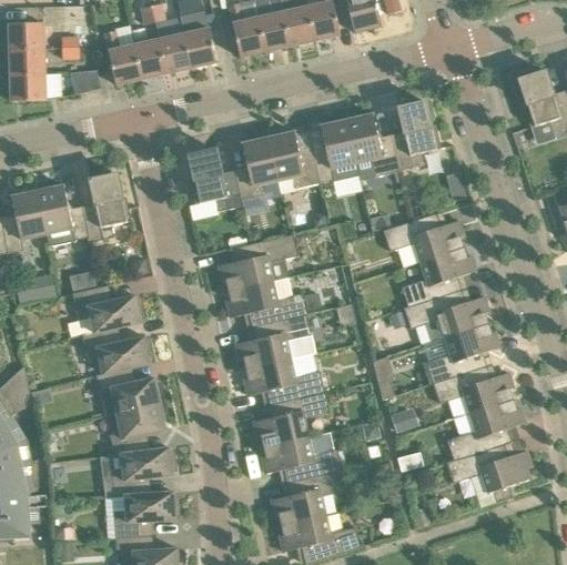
[(229,4),(240,56),(265,50),(254,0),(249,0),(229,4)]
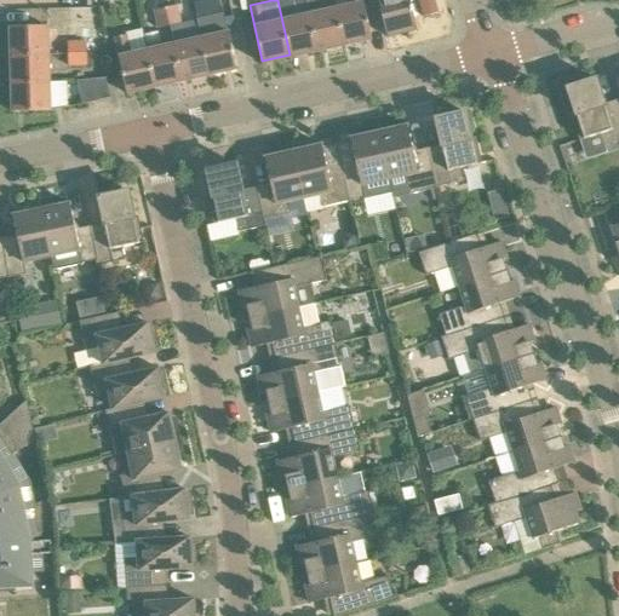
[(278,0),(290,55),(316,49),(305,0),(278,0)]
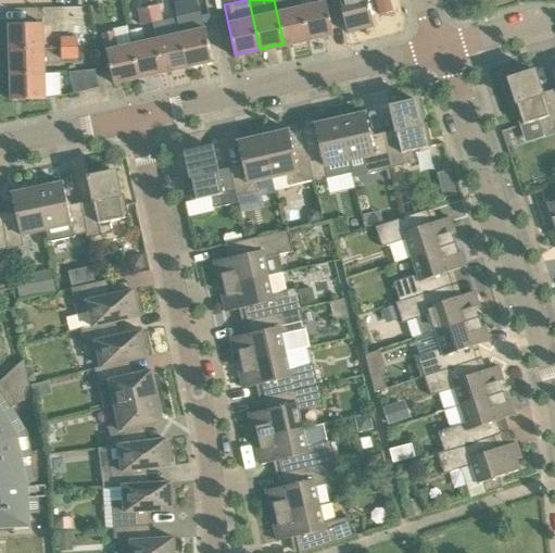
[(274,0),(284,44),(307,38),(299,0),(274,0)]
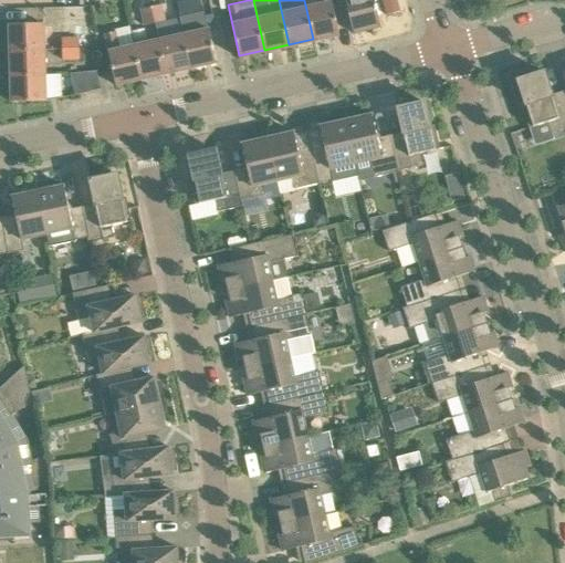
[(304,0),(313,39),(338,33),(331,0),(304,0)]
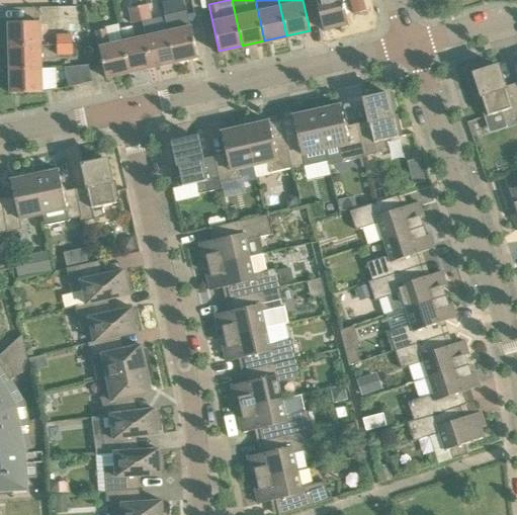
[(315,0),(323,28),(347,22),(341,0),(315,0)]
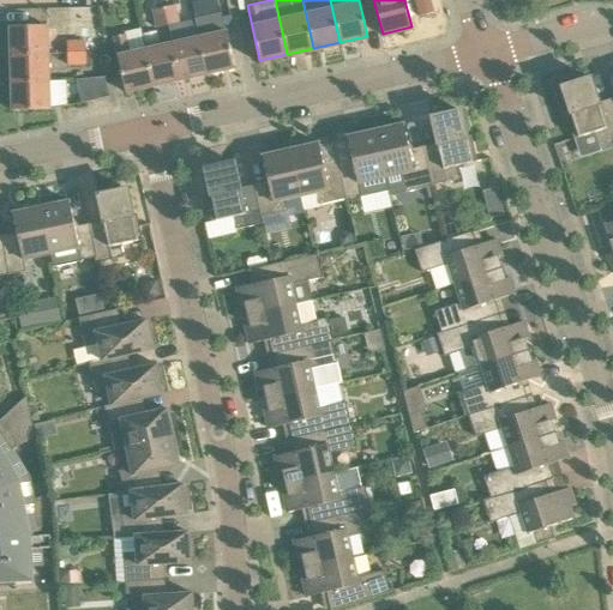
[(432,11),(428,0),(414,0),(418,14),(432,11)]
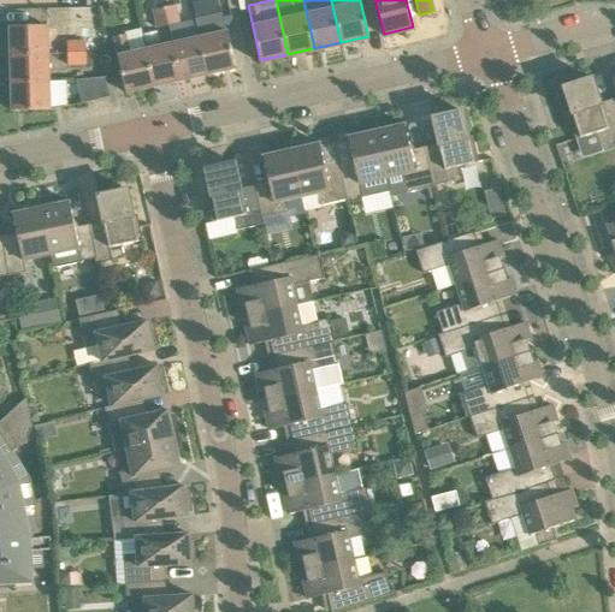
[(171,40),(179,78),(206,72),(194,16),(194,13),(179,17),(176,3),(164,5),(167,23),(171,40)]
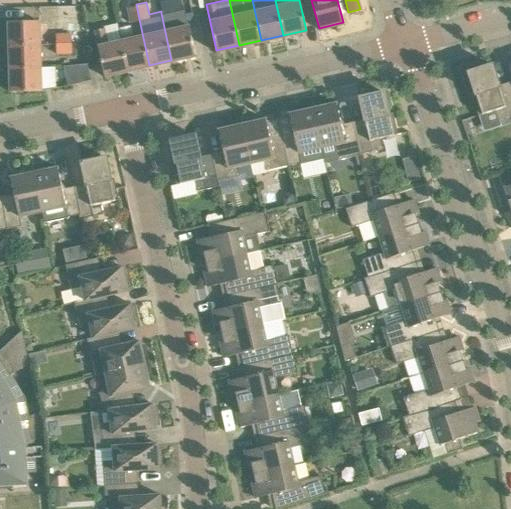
[(53,16),(54,42),(70,42),(87,42),(81,14),(81,4),(62,4),(62,6),(56,6),(56,16),(53,16)]
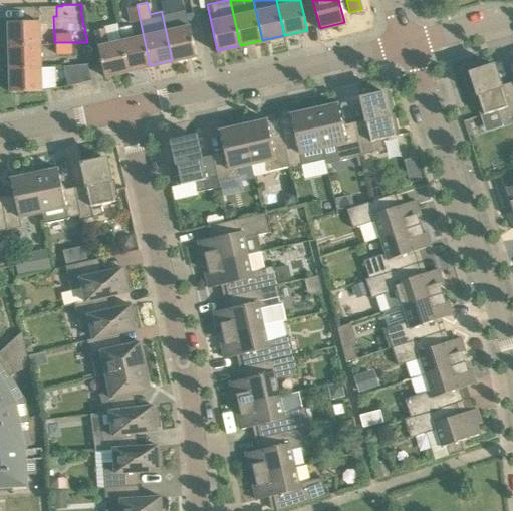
[(137,4),(126,6),(130,21),(140,19),(137,4)]
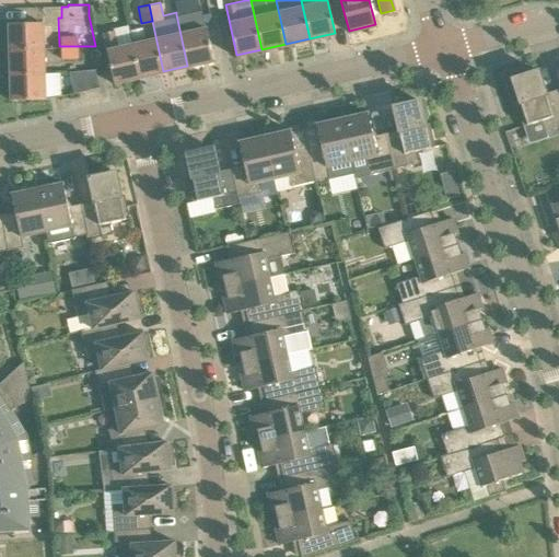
[(201,9),(190,11),(176,14),(187,66),(212,60),(201,9)]
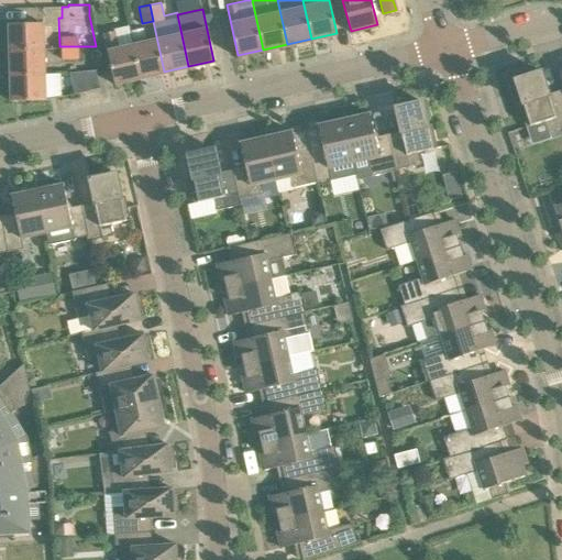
[(44,22),(8,22),(9,47),(45,47),(44,22)]
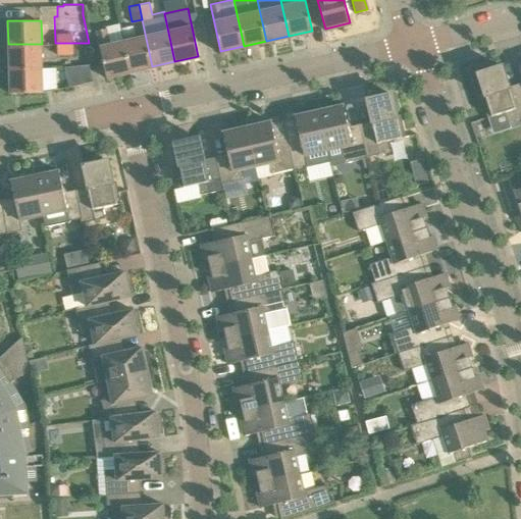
[(129,71),(122,39),(118,21),(95,27),(106,76),(129,71)]
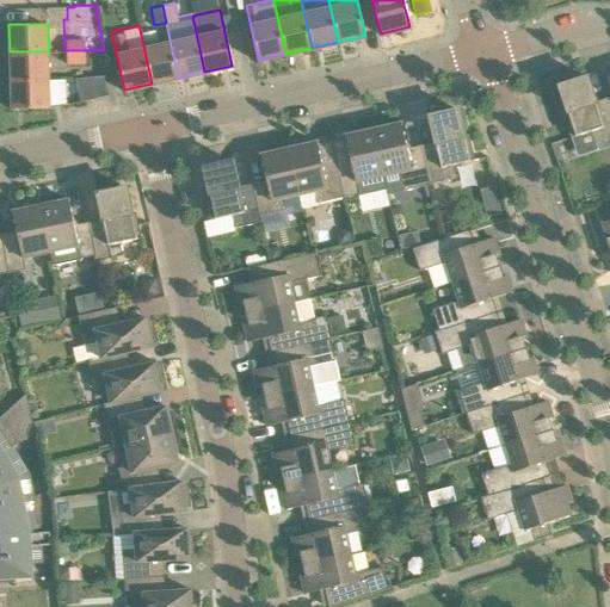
[(178,78),(170,39),(158,42),(143,45),(152,84),(178,78)]
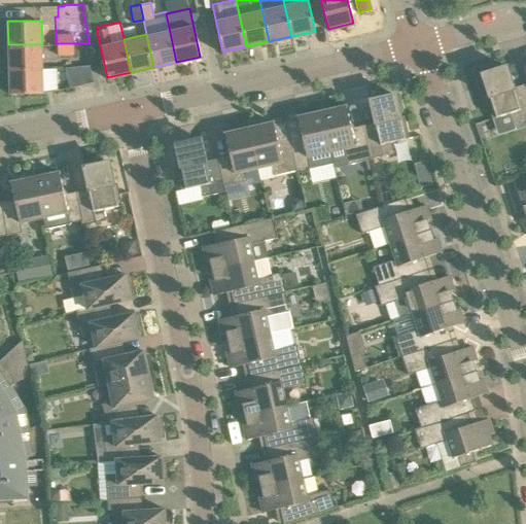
[(72,43),(56,43),(56,55),(72,54),(72,43)]
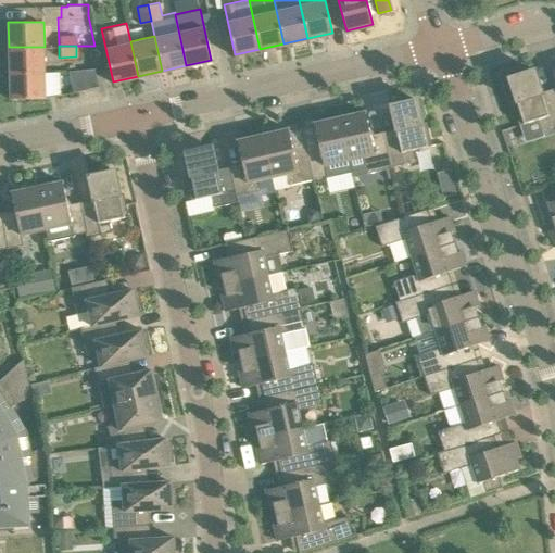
[(45,47),(9,47),(9,71),(45,70),(45,47)]
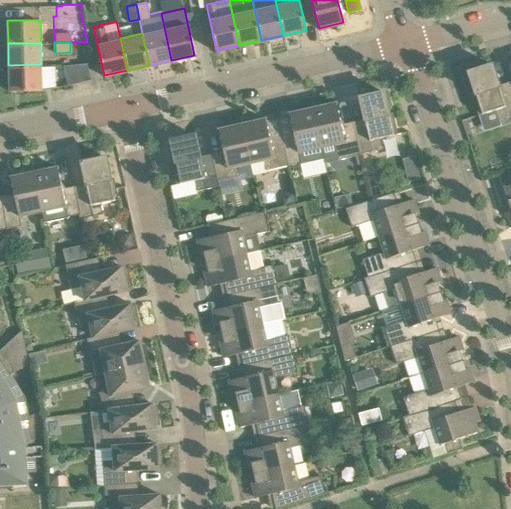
[(62,64),(67,83),(90,78),(86,62),(62,64)]
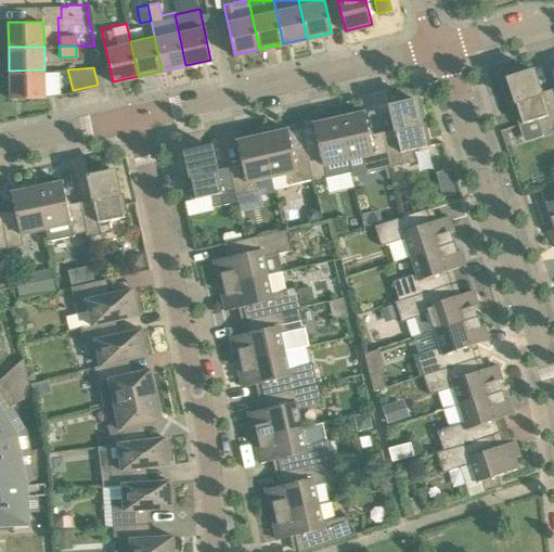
[(540,129),(553,124),(553,92),(542,97),(532,68),(507,77),(514,100),(511,101),(518,124),(537,117),(540,129)]
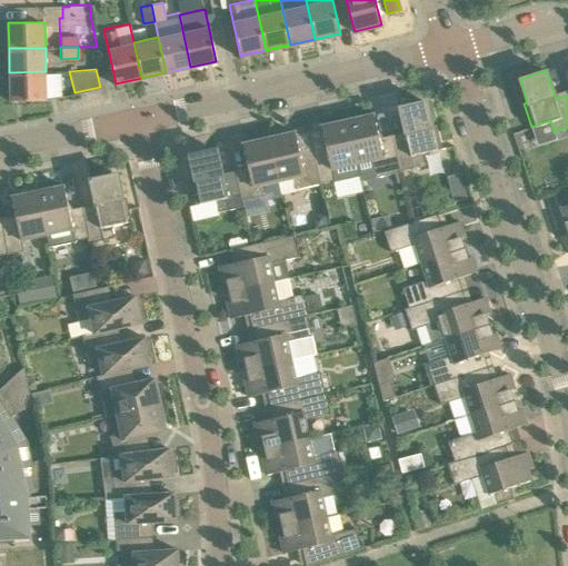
[(9,72),(10,98),(47,98),(46,71),(9,72)]
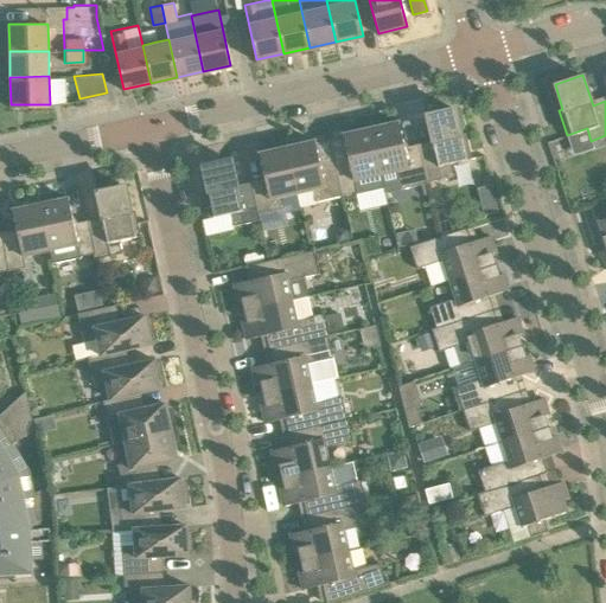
[(419,149),(426,180),(452,174),(450,162),(471,158),(465,132),(460,133),(454,108),(426,114),(433,146),(419,149)]
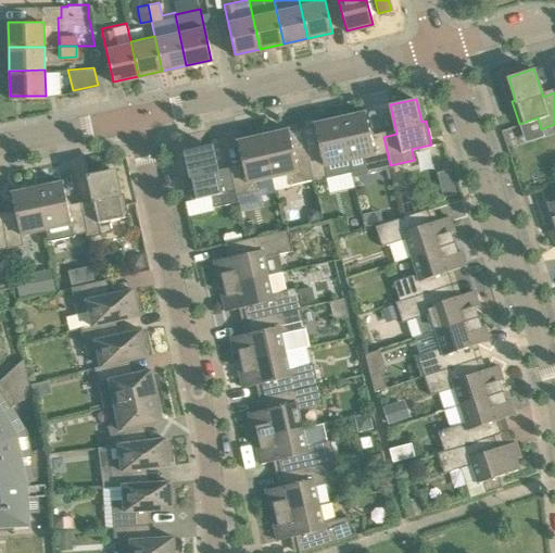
[(382,133),(370,135),(365,110),(339,116),(349,159),(363,155),(366,172),(390,166),(390,165),(383,137),(382,133)]
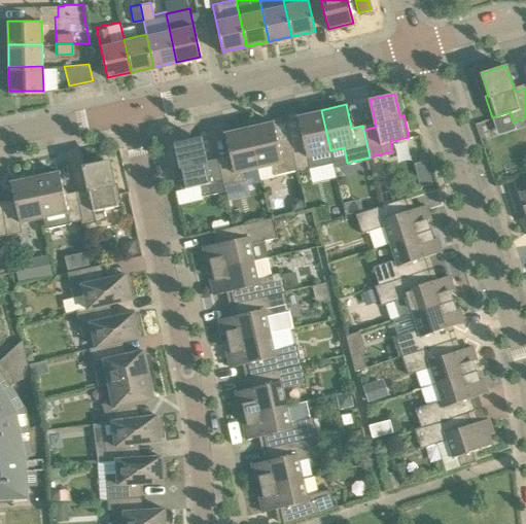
[(310,165),(332,160),(330,150),(321,110),(296,115),(302,139),(289,142),(295,169),(310,165)]
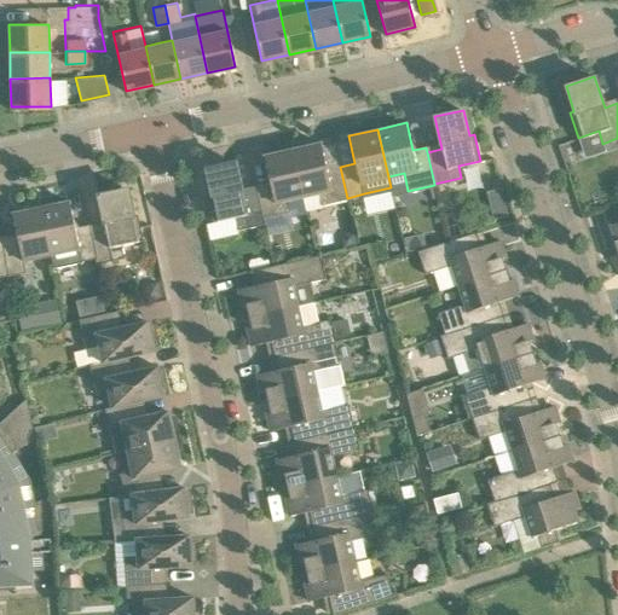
[(340,167),(327,169),(321,141),(292,149),(302,196),(318,192),(321,203),(347,198),(340,167)]
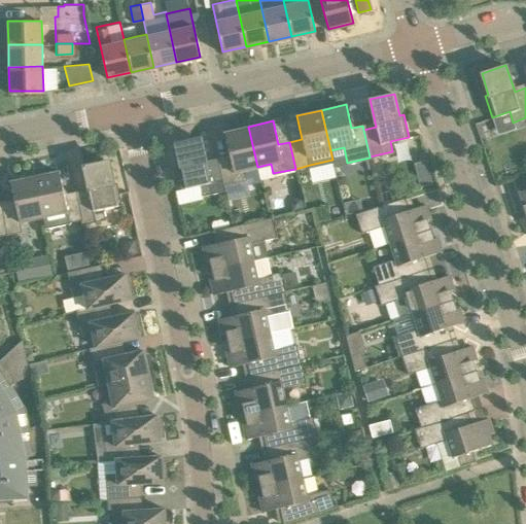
[(229,155),(217,159),(224,189),(225,189),(224,184),(246,179),(244,170),(257,167),(248,127),(223,132),(229,155)]
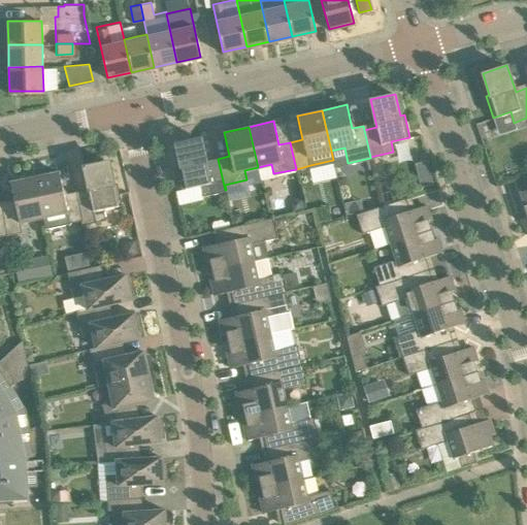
[(202,195),(225,190),(218,159),(217,159),(218,163),(206,165),(200,137),(175,143),(180,165),(176,166),(182,189),(199,185),(202,195)]
